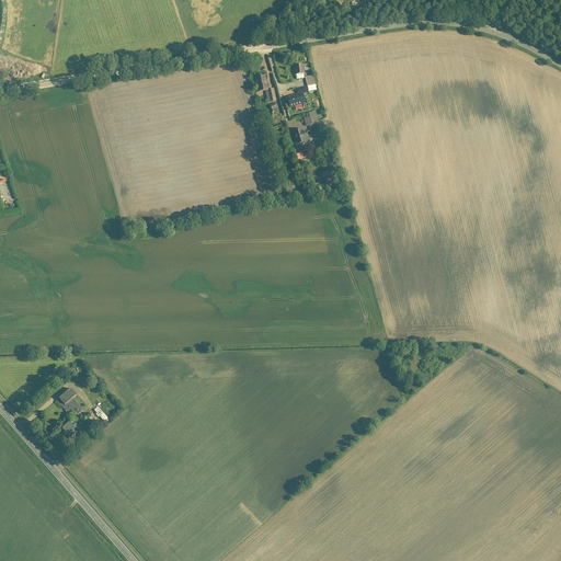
[(293,67),(295,81),(304,80),(301,66),(293,67)]
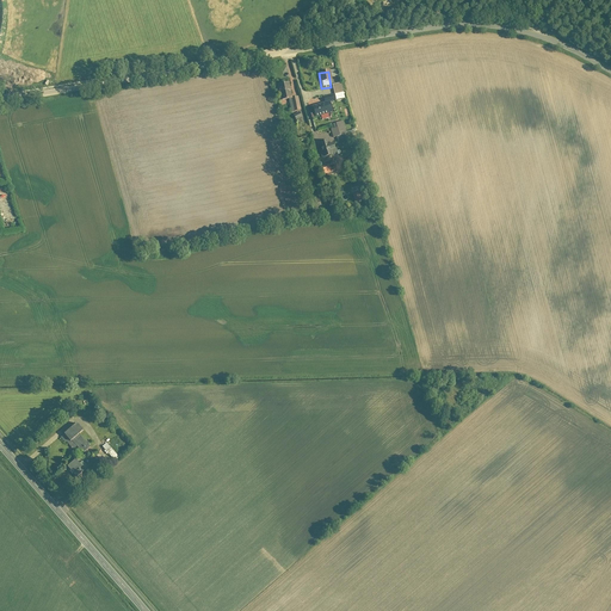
[(287,85),(276,87),(279,102),(290,100),(287,85)]
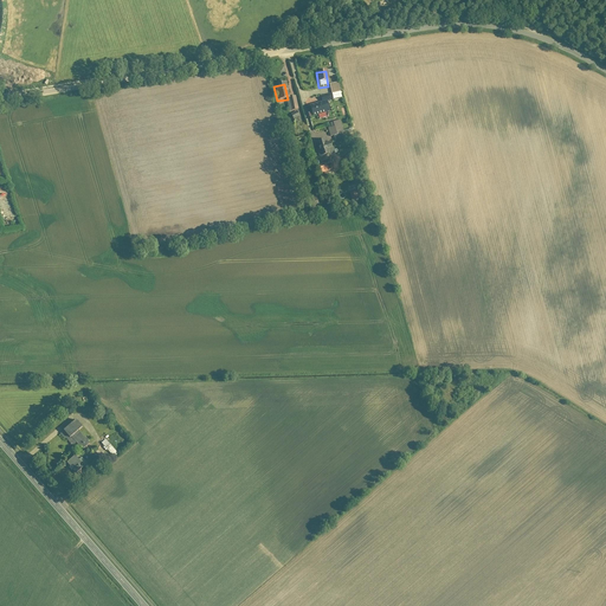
[(329,85),(331,95),(340,92),(337,84),(329,85)]
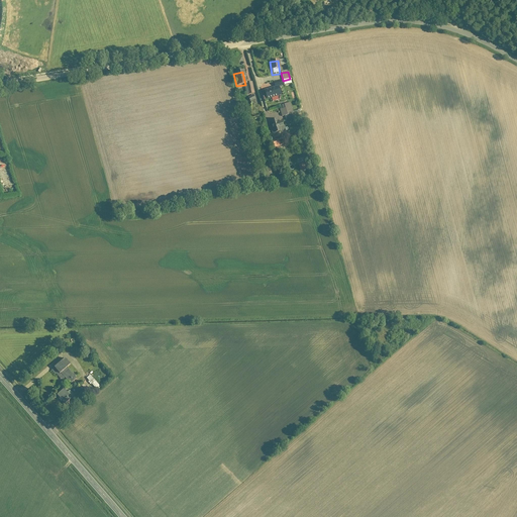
[(247,95),(254,94),(252,82),(245,84),(247,95)]
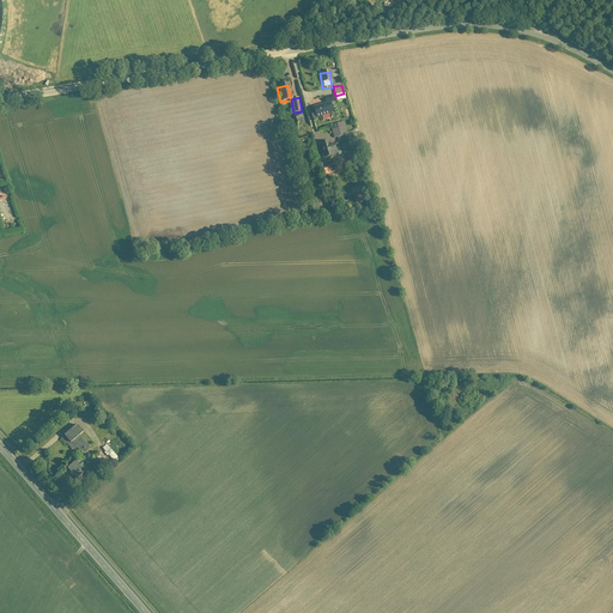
[(328,115),(334,114),(332,104),(311,109),(314,114),(310,115),(311,120),(321,117),(322,122),(329,120),(328,115)]
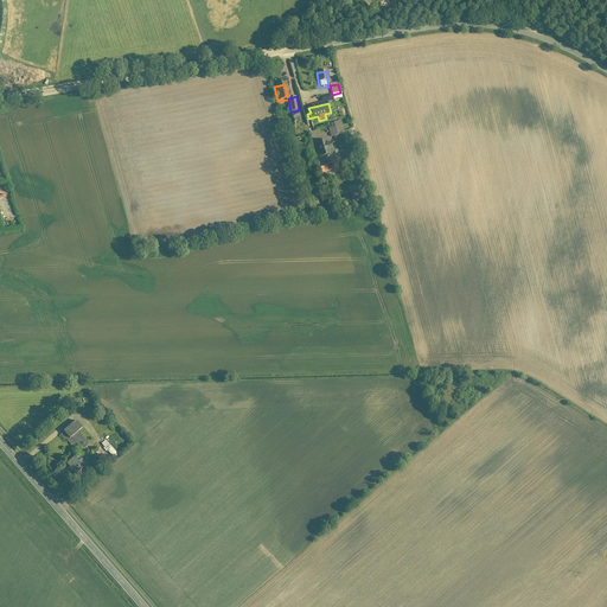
[(328,129),(331,138),(345,134),(342,122),(331,125),(331,128),(328,129)]
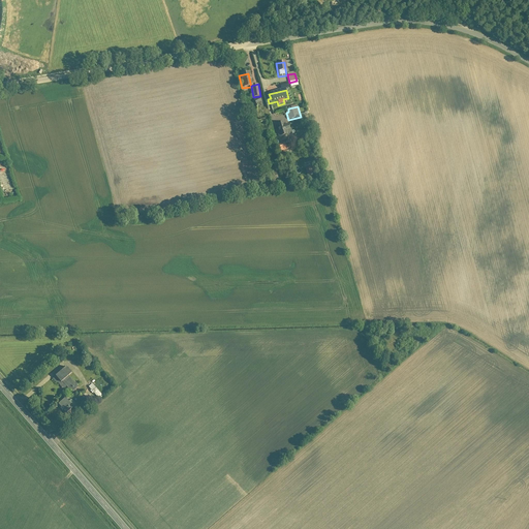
[(280,138),(281,142),(294,138),(292,132),(284,134),(284,132),(288,131),(287,125),(282,126),(281,123),(275,125),(279,138),(280,138)]
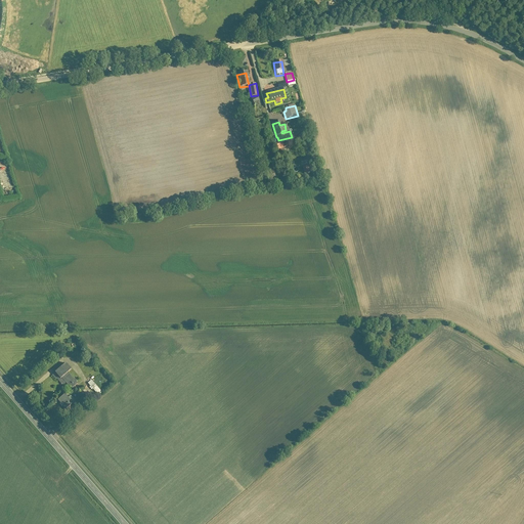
[(275,144),(277,151),(288,148),(286,141),(275,144)]
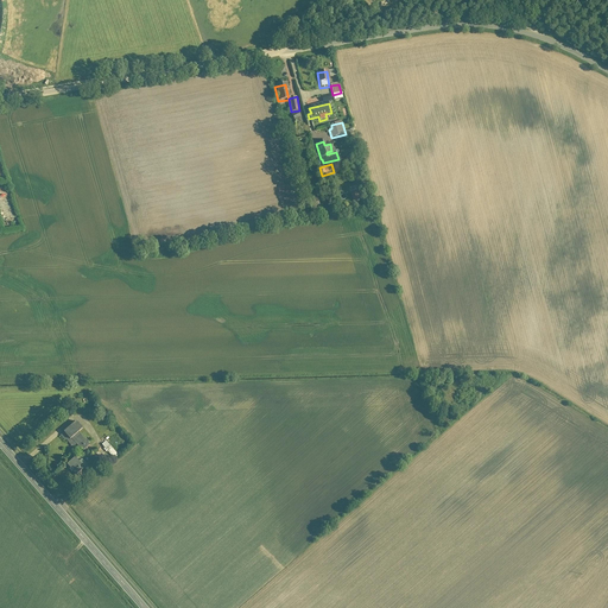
[(311,209),(320,207),(317,198),(309,201),(311,209)]
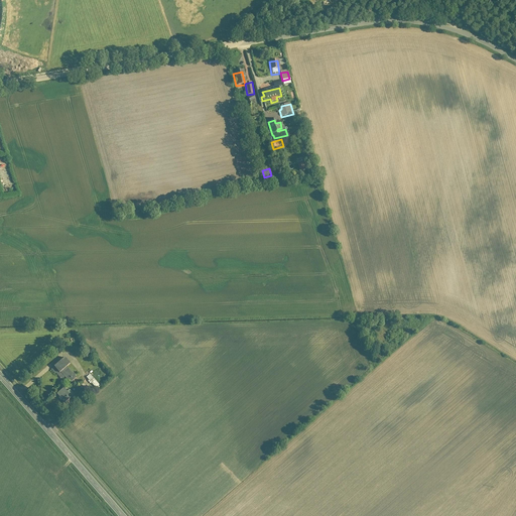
[(70,364),(68,366),(61,359),(50,369),(56,375),(59,373),(70,385),(80,376),(70,364)]
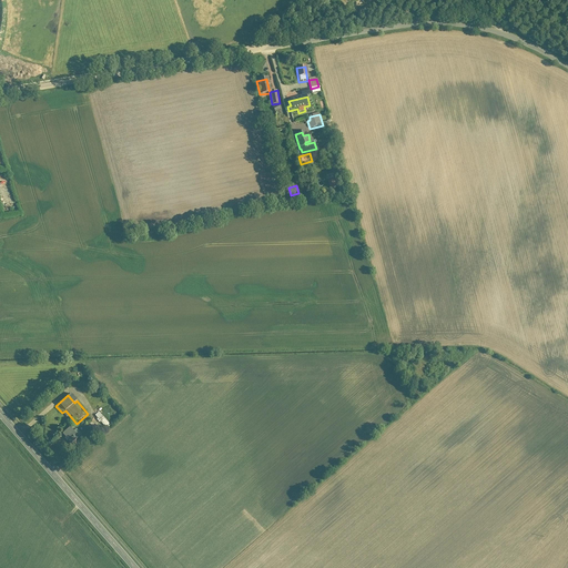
[(101,412),(94,417),(105,429),(112,424),(101,412)]
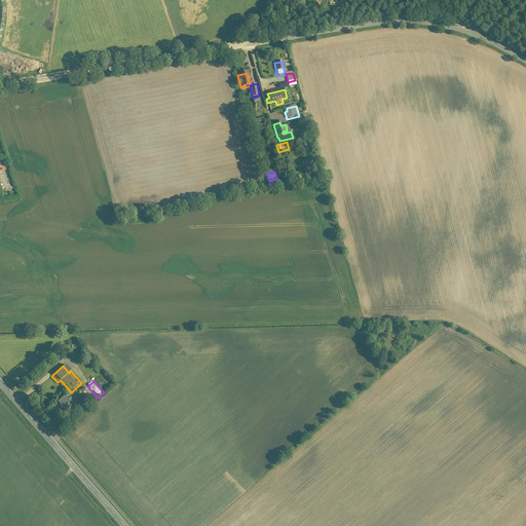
[(65,397),(57,404),(65,412),(72,406),(65,397)]
